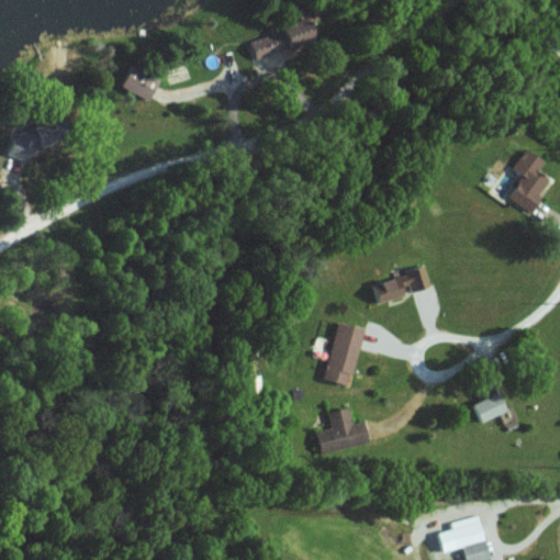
[(242,51),(301,34),(309,65),(249,81),(242,51)]
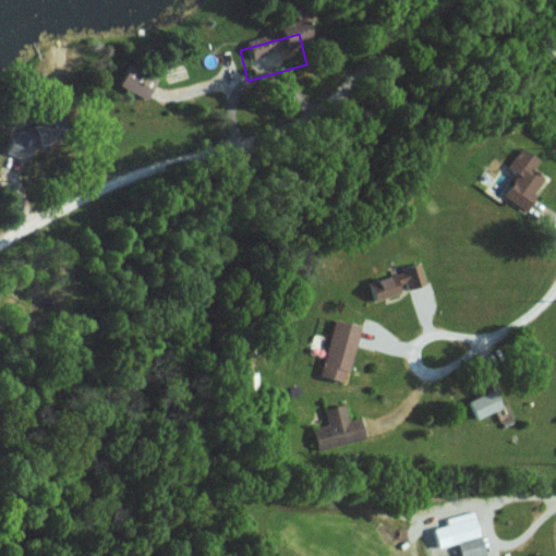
[(112,88),(124,72),(150,88),(139,106),(112,88)]
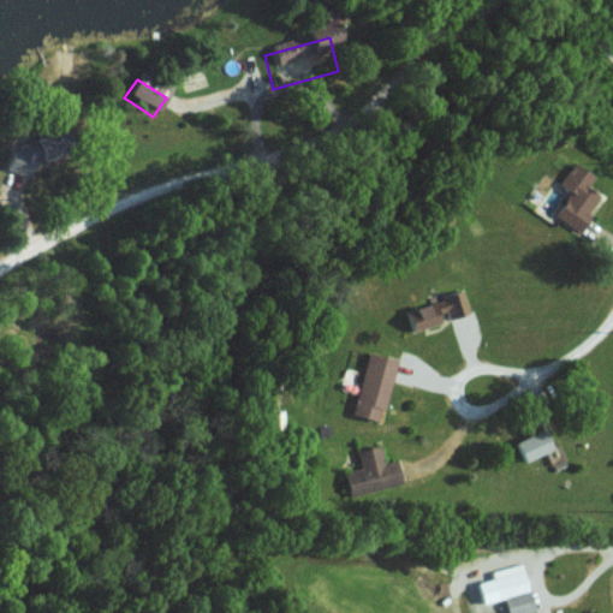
[(33,178),(39,158),(55,162),(60,147),(23,135),(11,171),(33,178)]
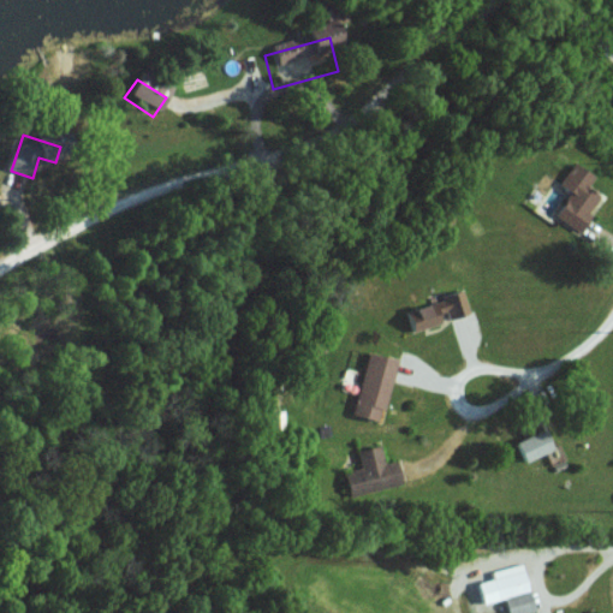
[(557,218),(582,232),(602,198),(589,190),(597,177),(576,164),(561,186),(572,192),(557,218)]
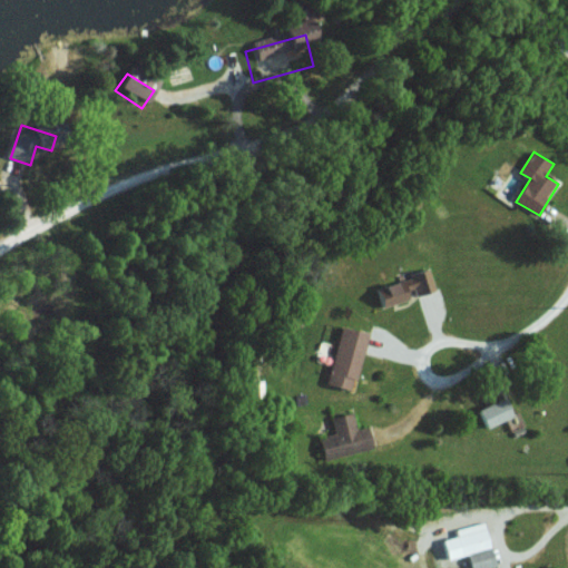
[(410,301),(408,291),(415,290),(417,296),(437,291),(433,274),(379,286),(383,307),(410,301)]
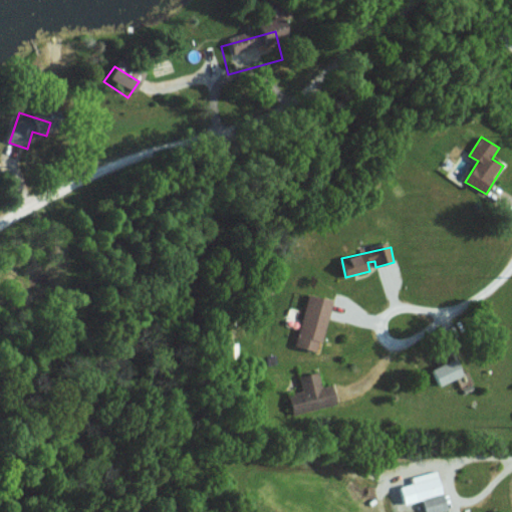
[(296,347),(319,353),(333,301),(309,295),(296,347)]
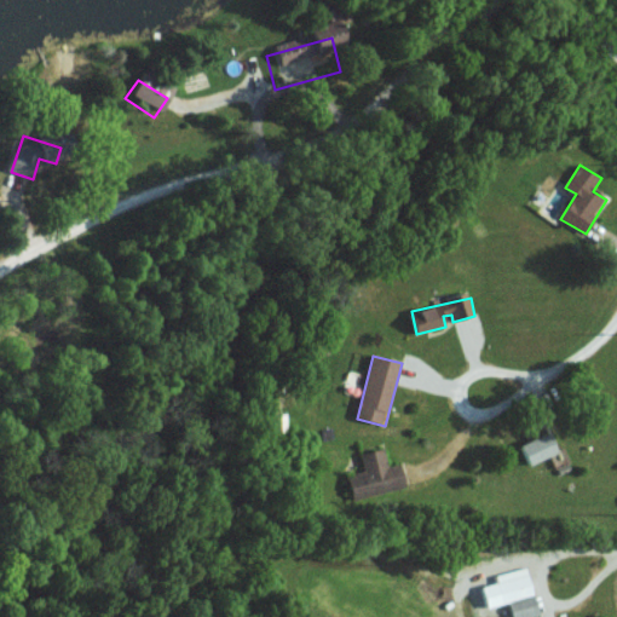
[(530,466),(558,454),(549,433),(520,445),(530,466)]
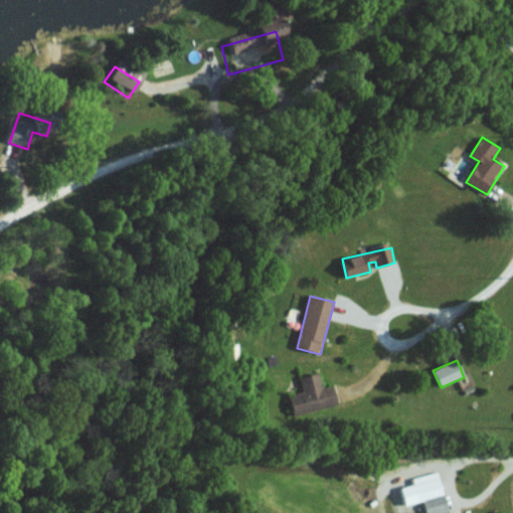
[(338,405),(333,386),(323,388),(320,373),(300,378),(303,392),(289,395),(294,416),(338,405)]
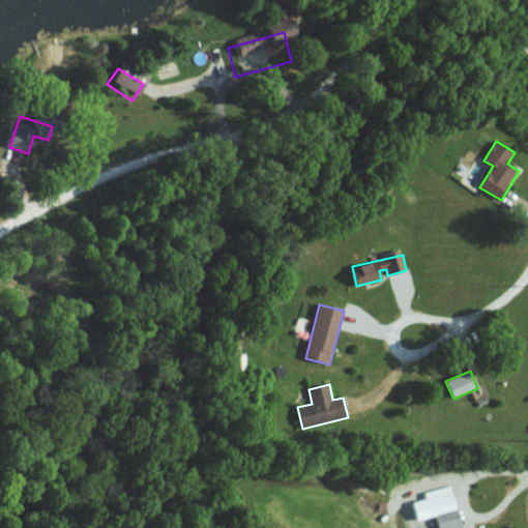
[(437,517),(439,527),(462,527),(451,487),(426,493),(428,499),(413,502),(417,522),(437,517)]
